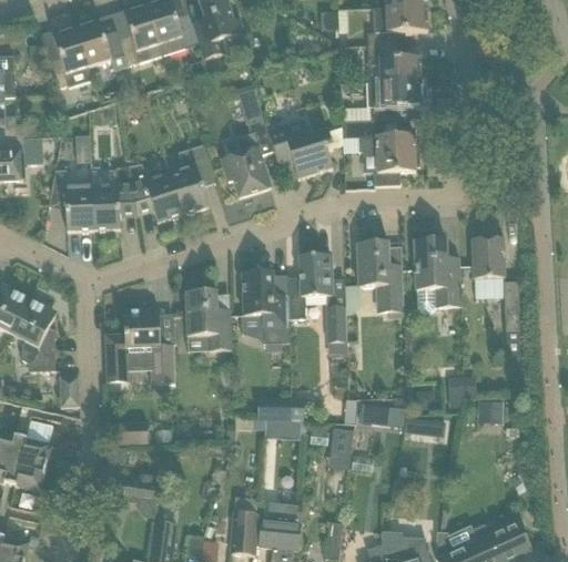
[(174,51),(185,47),(198,43),(192,22),(190,17),(178,20),(171,0),(160,0),(149,3),(161,43),(164,53),(174,51)]
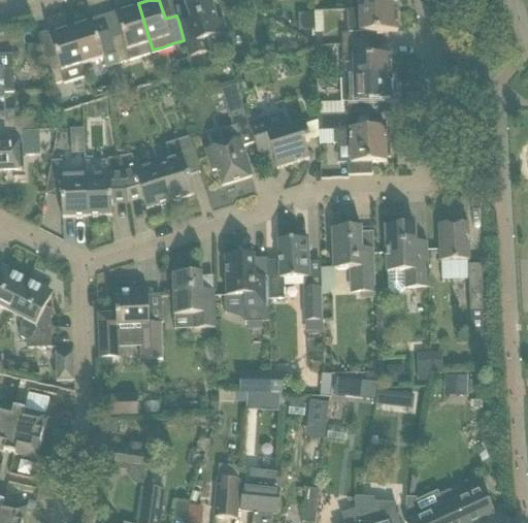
[(190,18),(178,21),(184,40),(189,55),(209,47),(205,36),(227,29),(222,15),(217,17),(211,0),(185,0),(190,18)]
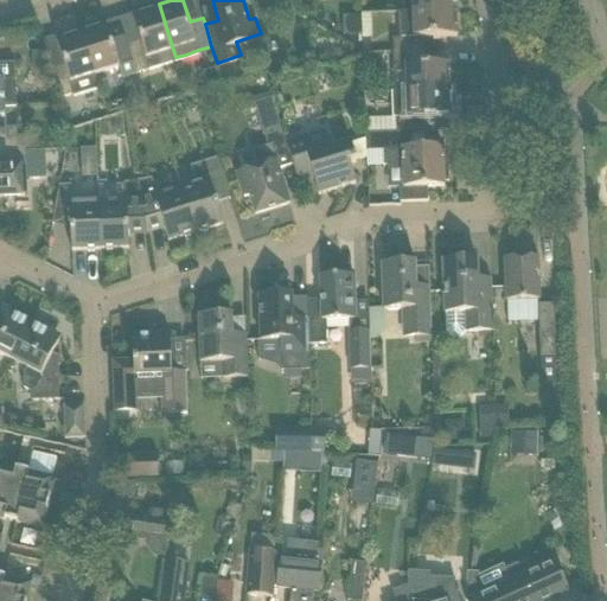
[(172,46),(159,4),(132,12),(140,37),(128,40),(138,69),(149,65),(176,57),(172,46)]
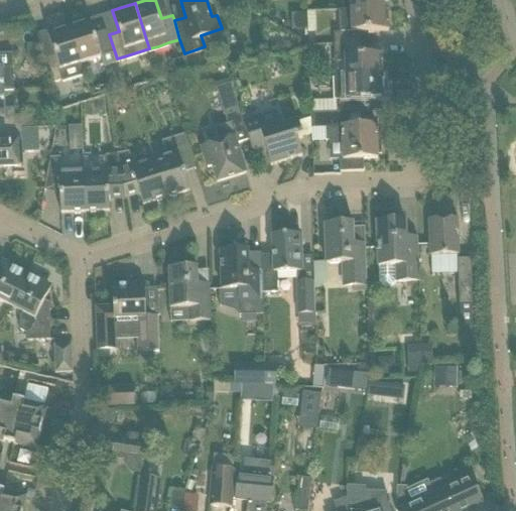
[(388,27),(388,5),(351,6),(351,27),(334,28),(334,40),(359,39),(359,28),(388,27)]
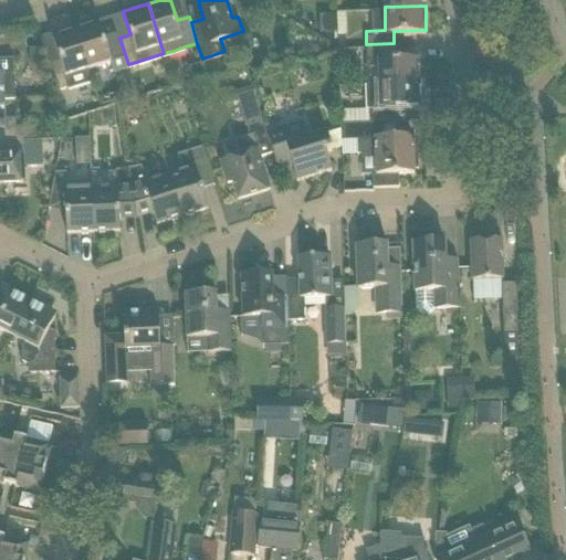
[(98,20),(76,27),(90,65),(111,59),(114,69),(128,64),(119,38),(106,42),(98,20)]
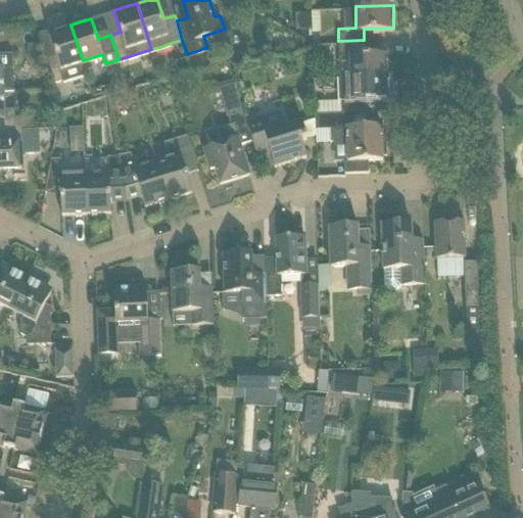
[(55,53),(44,56),(51,81),(62,78),(63,80),(85,73),(82,61),(83,60),(70,25),(48,32),(55,53)]
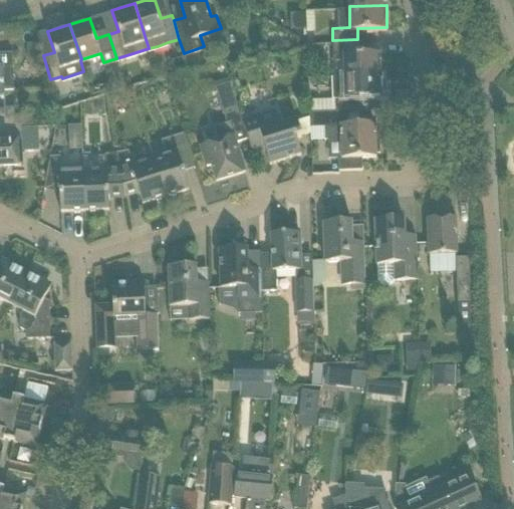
[(381,72),(380,50),(358,51),(357,39),(332,40),(334,74),(343,73),(381,72)]
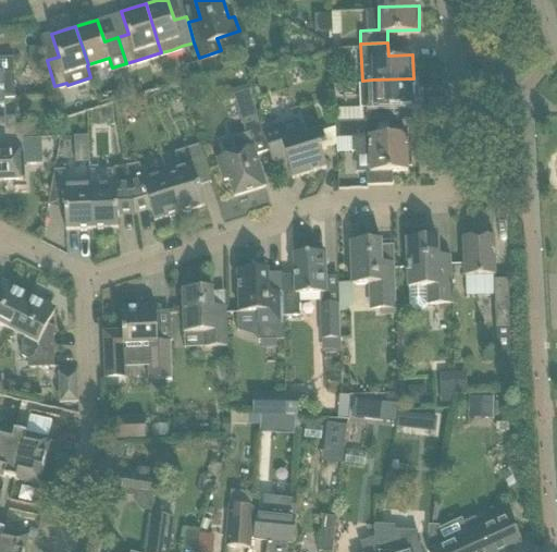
[(0,96),(3,96),(3,95),(14,95),(14,69),(13,54),(0,54),(0,96)]
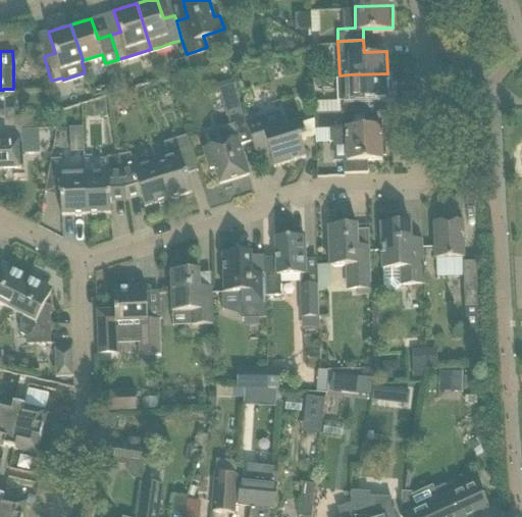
[(387,97),(387,73),(349,74),(340,75),(341,109),(367,109),(386,108),(385,97),(387,97)]
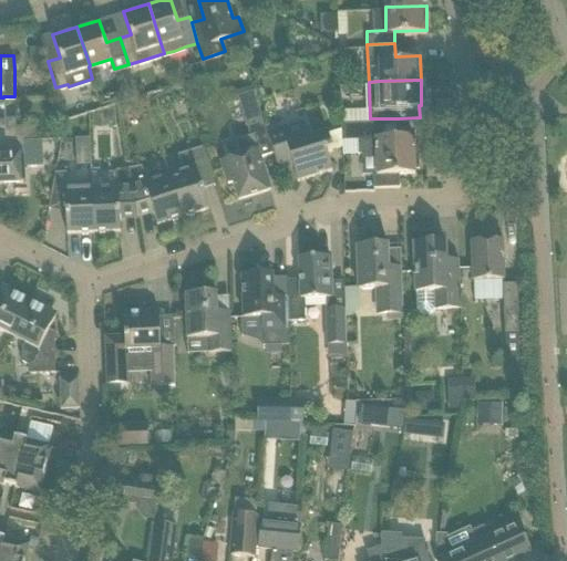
[(254,86),(237,91),(247,123),(264,118),(254,86)]
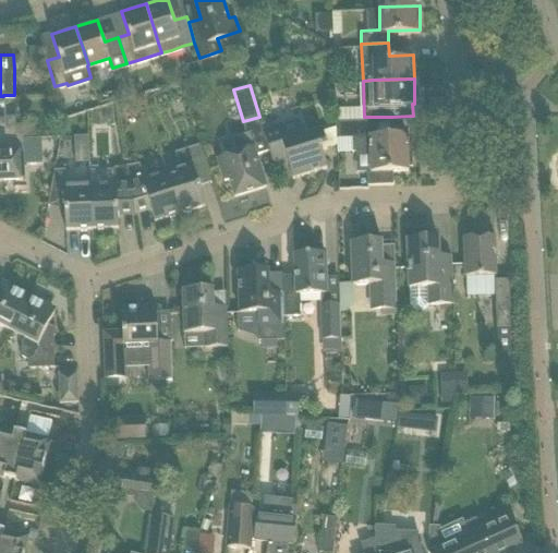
[(16,122),(16,113),(4,113),(3,96),(0,96),(0,123),(16,123),(17,136),(38,135),(37,121),(16,122)]
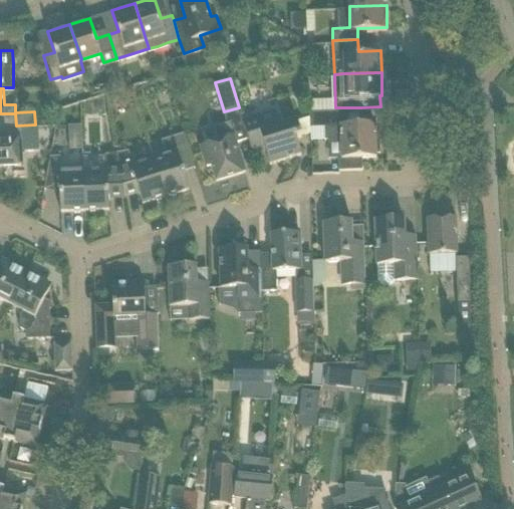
[(242,116),(248,136),(251,146),(263,142),(269,162),(301,152),(296,136),(301,134),(296,117),(278,122),(274,106),(242,116)]
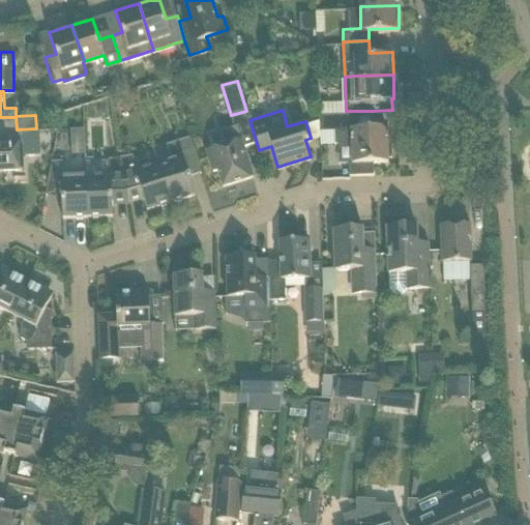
[(347,126),(346,111),(336,112),(320,112),(321,127),(335,127),(347,126)]
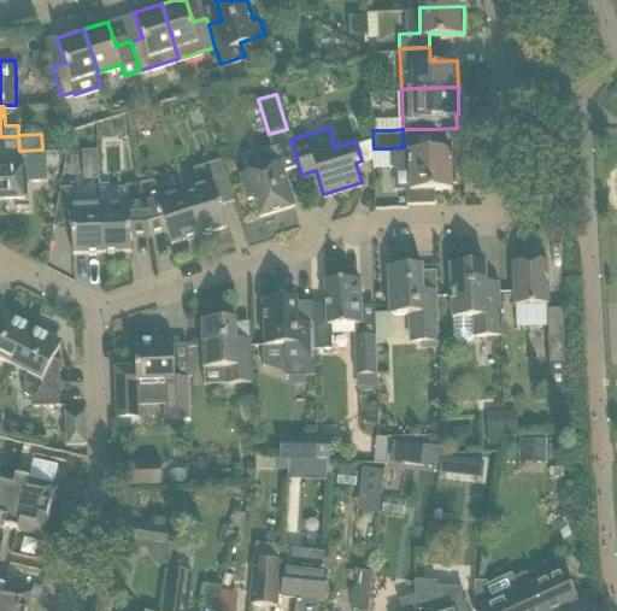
[(262,165),(241,171),(241,172),(248,195),(253,194),(259,213),(294,204),(281,159),(276,144),(257,150),(262,165)]
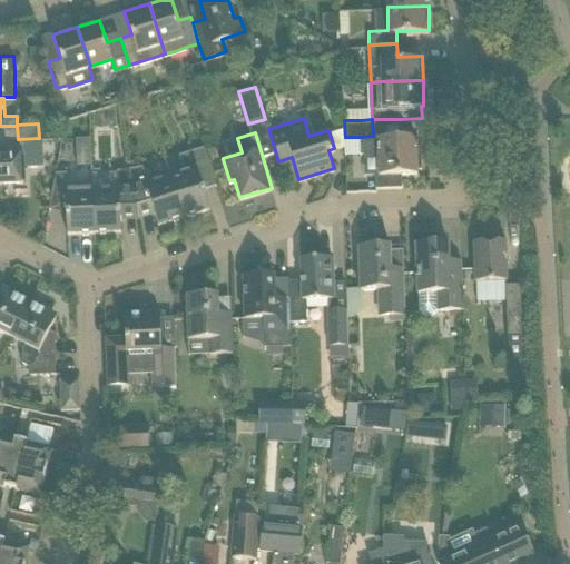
[(416,152),(415,134),(377,136),(379,172),(374,172),(375,186),(402,185),(401,171),(416,171),(416,167),(421,167),(421,152),(416,152)]
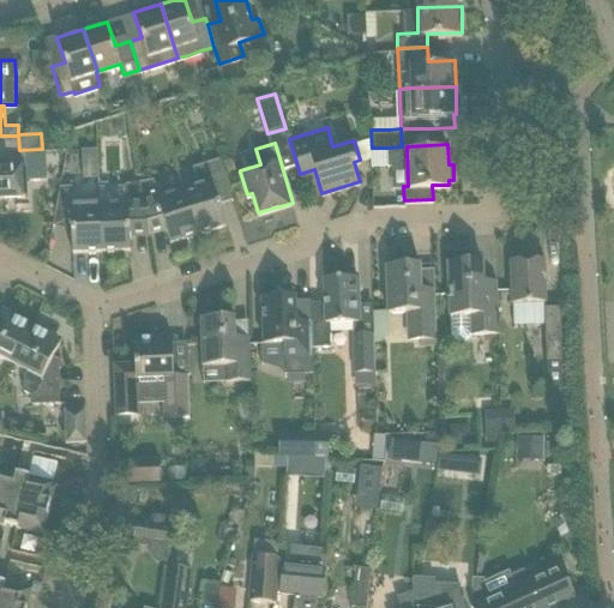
[(98,173),(100,145),(85,145),(84,173),(98,173)]
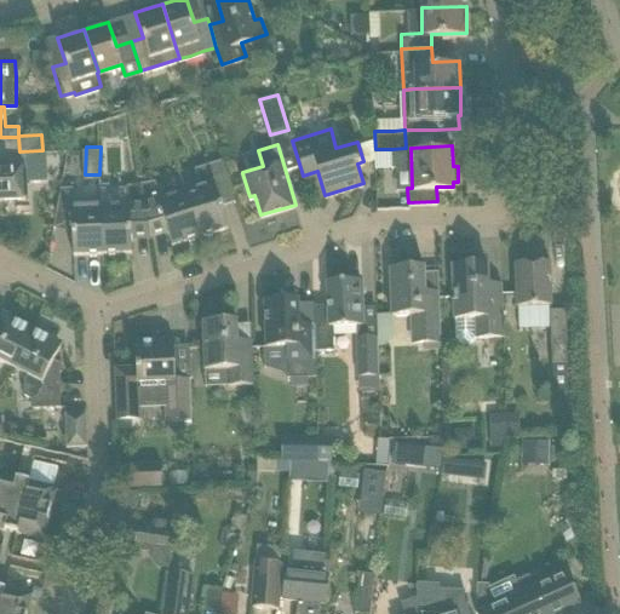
[(47,178),(46,149),(42,150),(19,151),(0,151),(0,196),(26,196),(24,183),(30,183),(29,179),(47,178)]
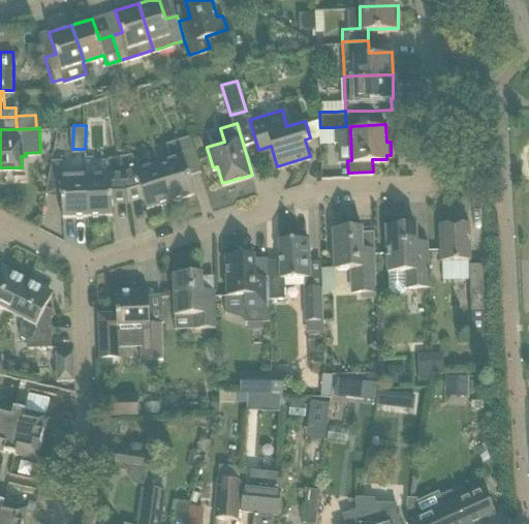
[(170,157),(158,161),(170,199),(194,191),(187,167),(198,163),(189,134),(166,142),(170,157)]
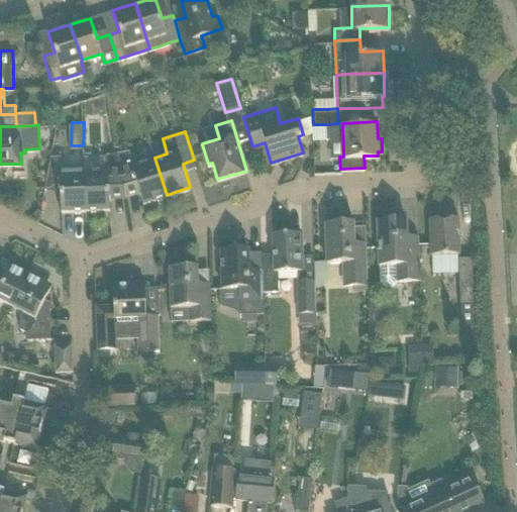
[(129,149),(117,151),(123,182),(135,178),(143,202),(167,195),(154,158),(133,164),(129,149)]
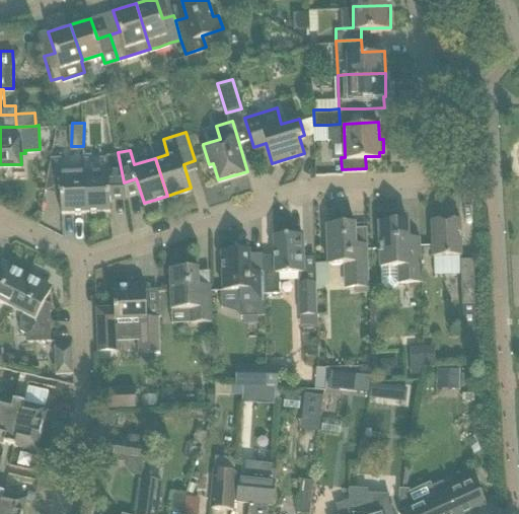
[(123,182),(124,182),(118,152),(106,153),(106,169),(84,169),(85,210),(109,209),(109,184),(123,182)]
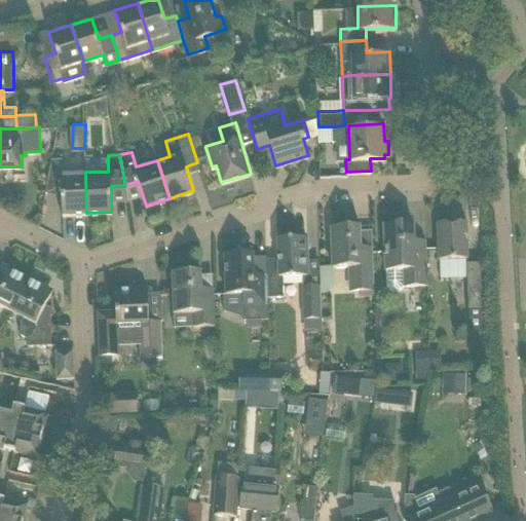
[(86,213),(85,172),(63,173),(62,158),(51,157),(45,191),(61,188),(62,214),(86,213)]
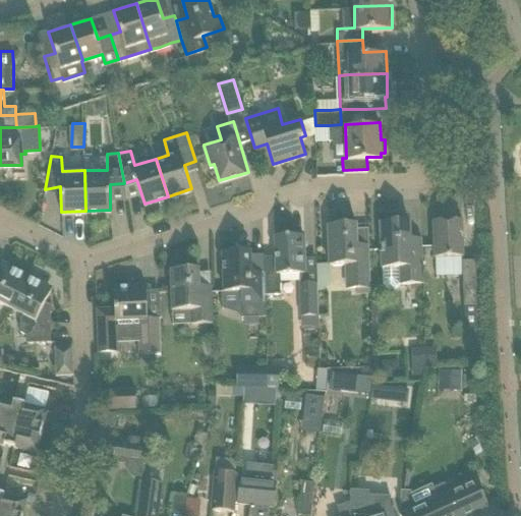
[(463,302),(476,302),(475,258),(463,259),(461,218),(432,219),(435,255),(436,255),(437,274),(462,273),(463,302)]
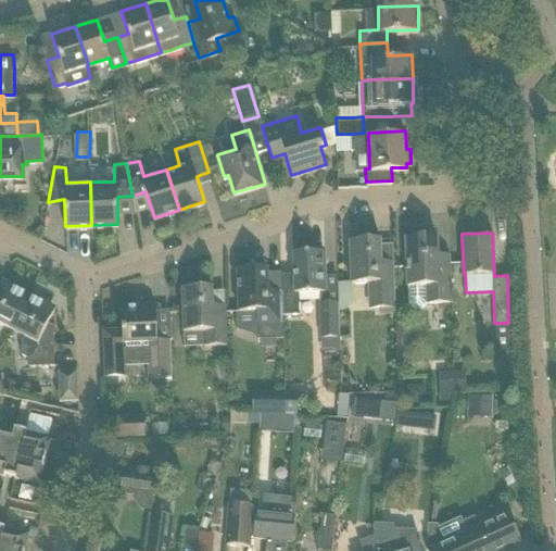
[(424,303),(427,300),(452,299),(450,252),(449,252),(449,259),(437,259),(437,235),(408,236),(409,247),(406,248),(407,284),(408,284),(409,300),(413,304),(424,303)]
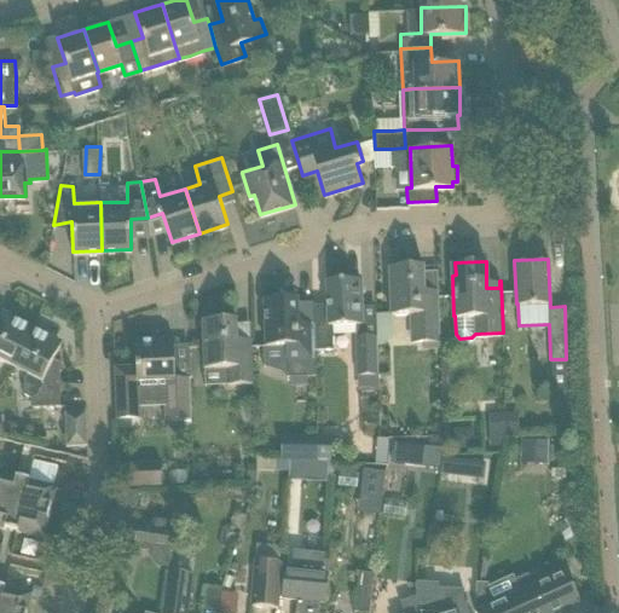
[(410,313),(411,341),(440,340),(438,293),(423,294),(423,264),(388,265),(391,313),(410,313)]
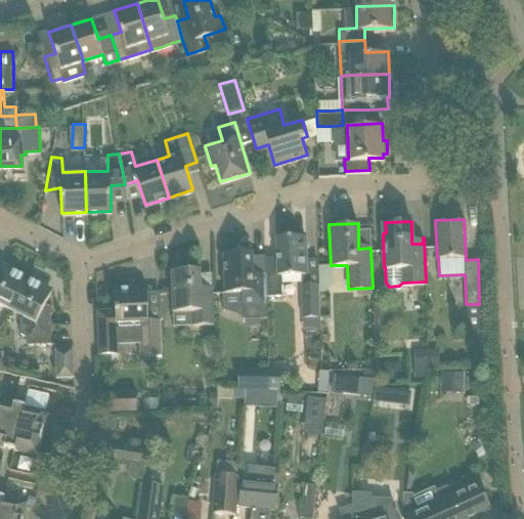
[(281,273),(307,272),(305,234),(276,235),(276,256),(265,256),(265,275),(266,294),(282,293),(282,279),(281,273)]
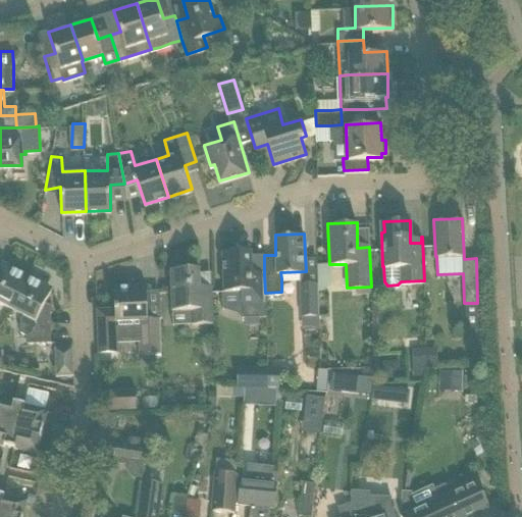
[(265,293),(264,274),(251,274),(250,250),(222,251),(224,290),(241,290),(242,315),(265,314),(265,295),(265,293)]
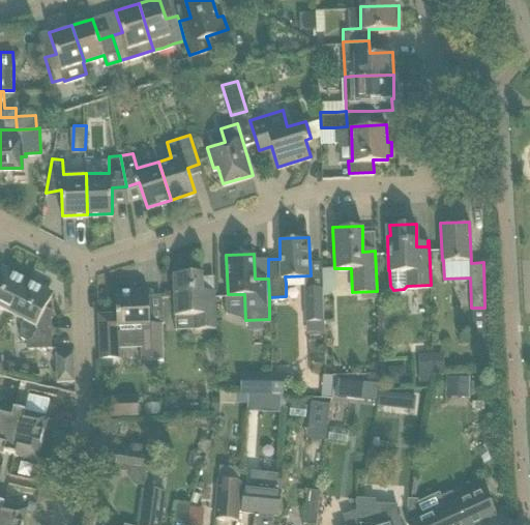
[(0,303),(10,310),(27,278),(2,264),(0,267),(0,303)]
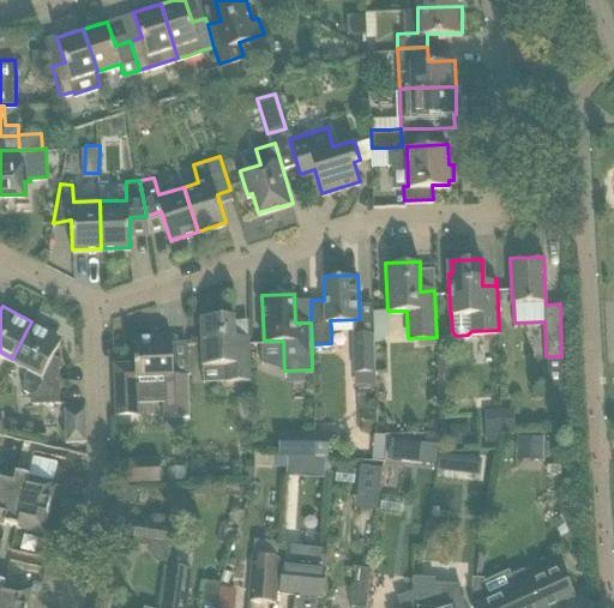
[(234,314),(200,314),(202,363),(224,363),(226,379),(250,378),(248,335),(235,335),(234,314)]
